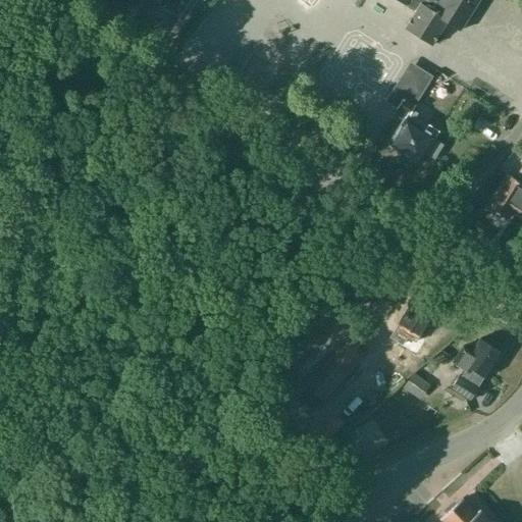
[(398,0),(405,4),(405,3),(415,9),(403,27),(431,45),(446,22),(459,31),(478,0),(398,0)]
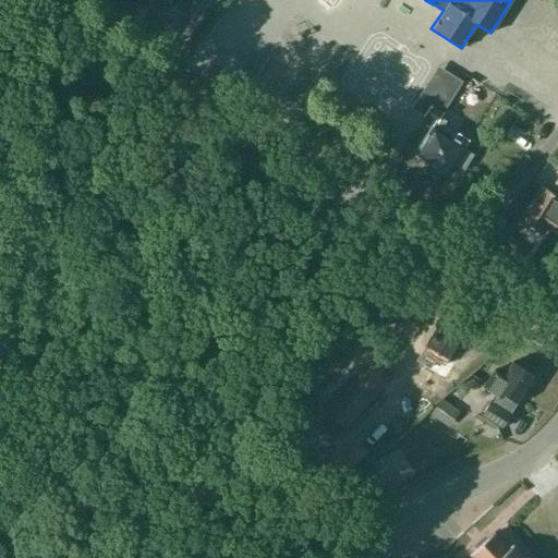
[(424,116),(429,105),(417,96),(411,107),(424,116)]
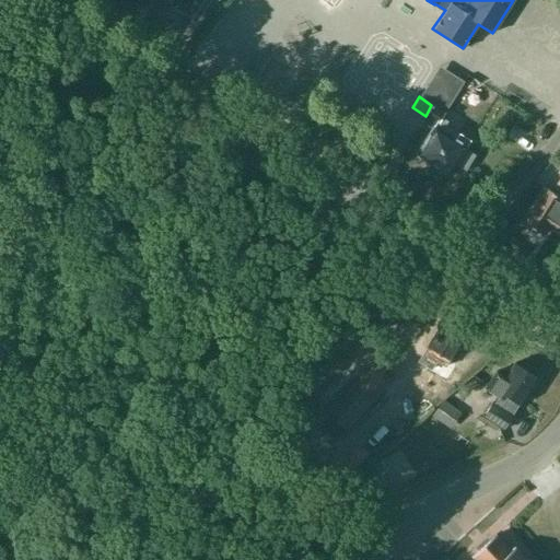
[(431,105),(426,116),(436,124),(419,153),(432,161),(430,164),(433,166),(435,168),(440,172),(443,173),(446,175),(454,163),(465,170),(475,155),(463,148),(468,141),(444,125),(446,120),(441,117),(444,112),(431,105)]
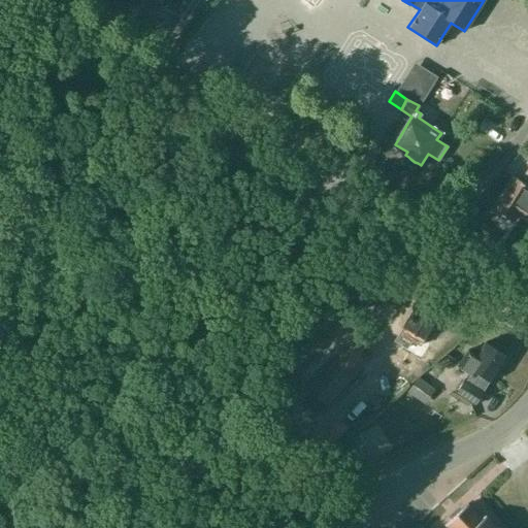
[(482,130),(497,142),(506,132),(491,120),(482,130)]
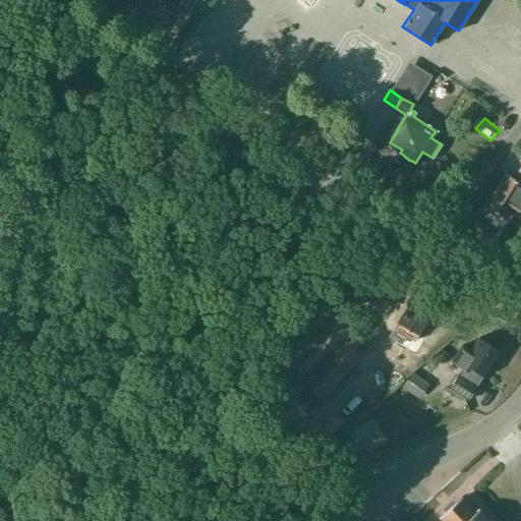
[(520,166),(514,178),(506,173),(484,206),(505,218),(512,207),(518,210),(520,205),(520,166)]
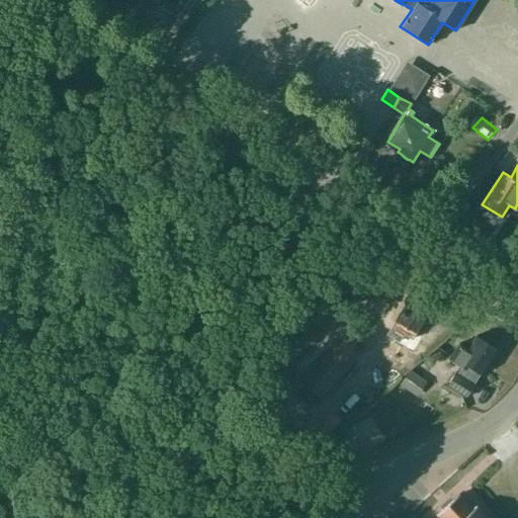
[(416,336),(417,335),(416,334),(432,308),(429,306),(428,303),(423,299),(420,300),(411,294),(395,320),(396,321),(386,334),(399,342),(404,334),(412,339),(415,335),(416,336)]
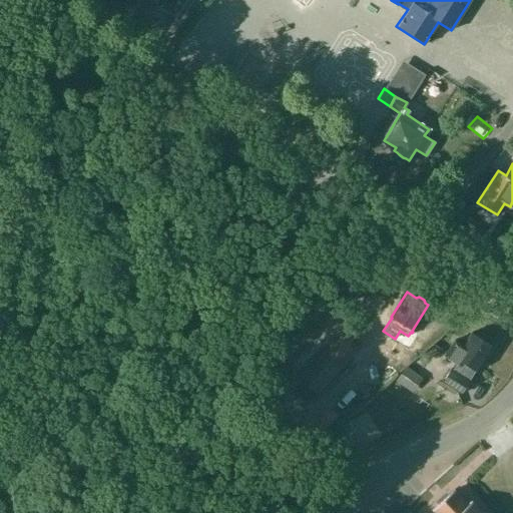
[(340,331),(299,377),(317,393),(358,347),(340,331)]
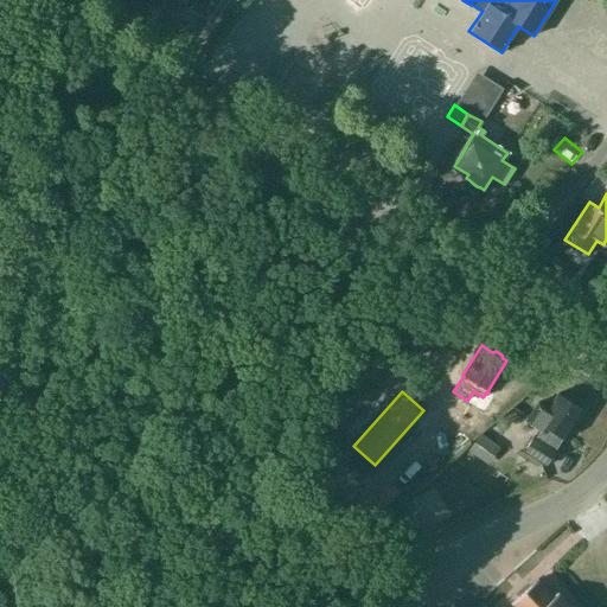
[(577,403),(572,398),(568,400),(557,393),(548,408),(537,402),(526,420),(541,430),(537,438),(535,435),(525,449),(548,464),(557,447),(556,447),(562,438),(563,439),(582,409),(579,407),(577,403)]
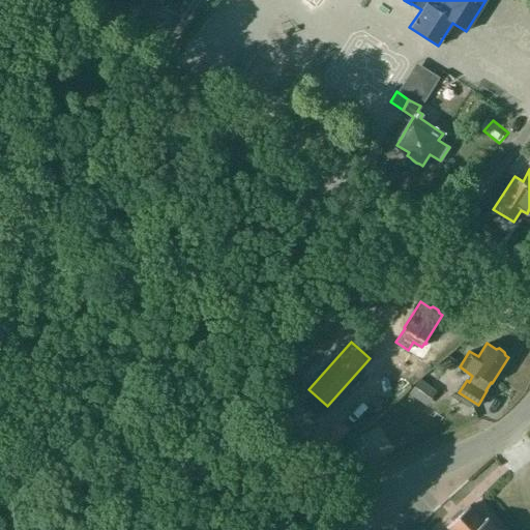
[(394,351),(381,371),(392,379),(406,358),(394,351)]
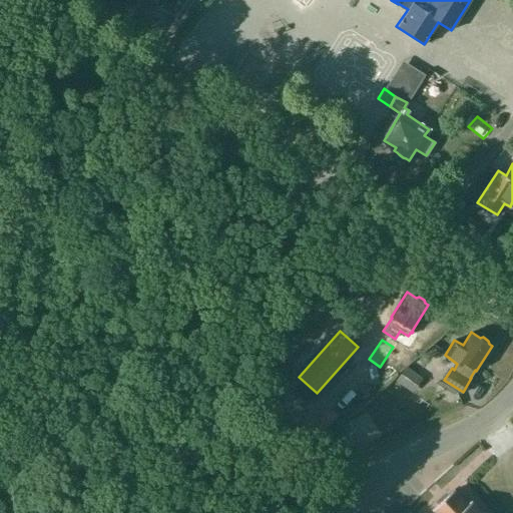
[(395,380),(411,390),(420,376),(404,365),(395,380)]
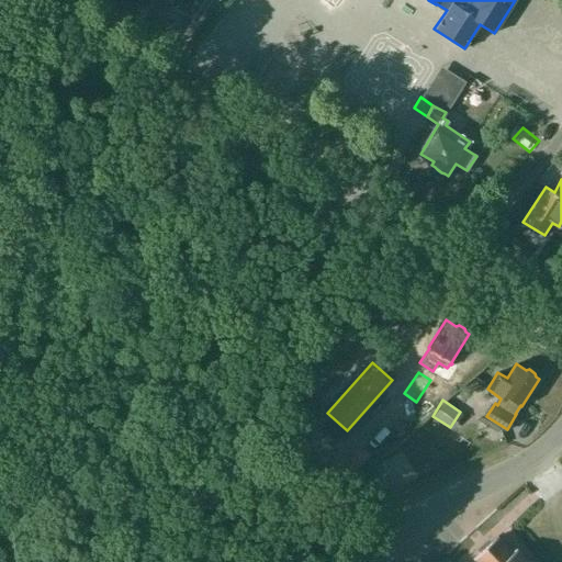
[(527,561),(515,550),(512,552),(496,535),(472,558),(475,561),(527,561)]
